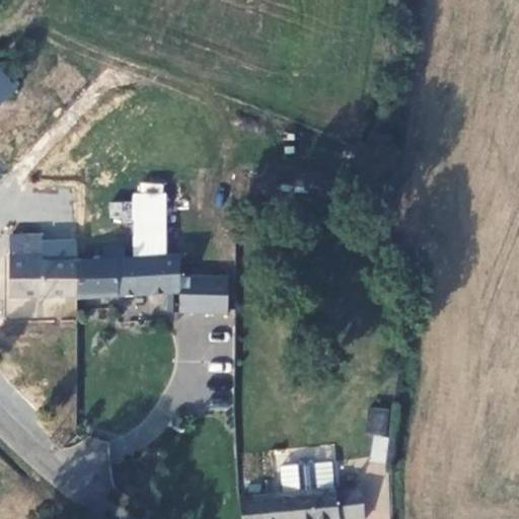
[(130,202),(108,203),(109,223),(131,222),(130,202)]
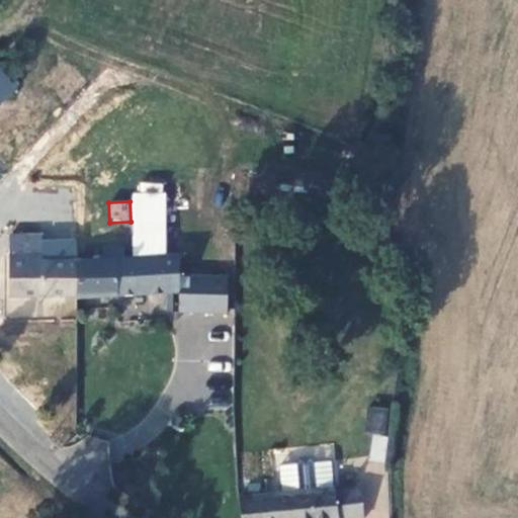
[(15,236),(13,255),(41,254),(40,235),(15,236)]
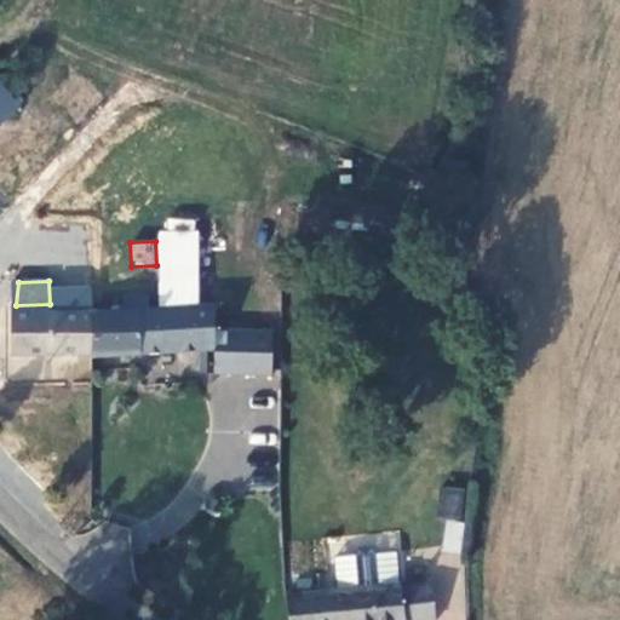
[(197,369),(279,367),(279,331),(213,331),(213,304),(147,305),(145,292),(120,293),(120,306),(86,308),(89,350),(90,355),(196,349),(197,369)]
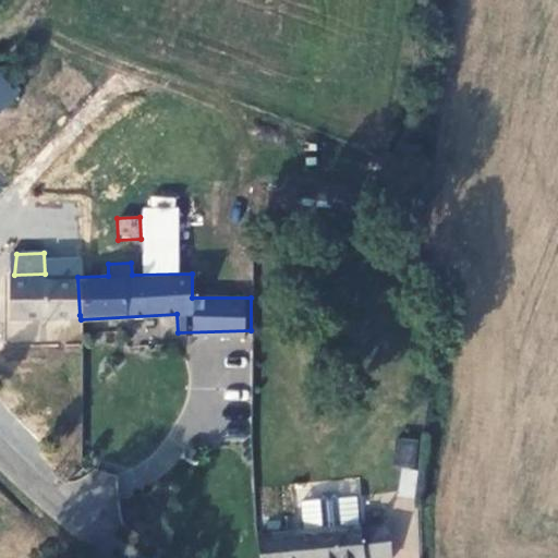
[(10,316),(73,315),(80,315),(77,277),(45,279),(45,274),(14,275),(10,275),(10,316)]
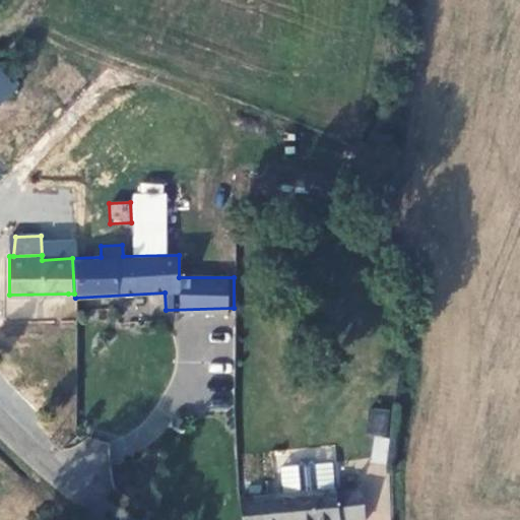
[(386,434),(389,408),(370,406),(367,432),(386,434)]
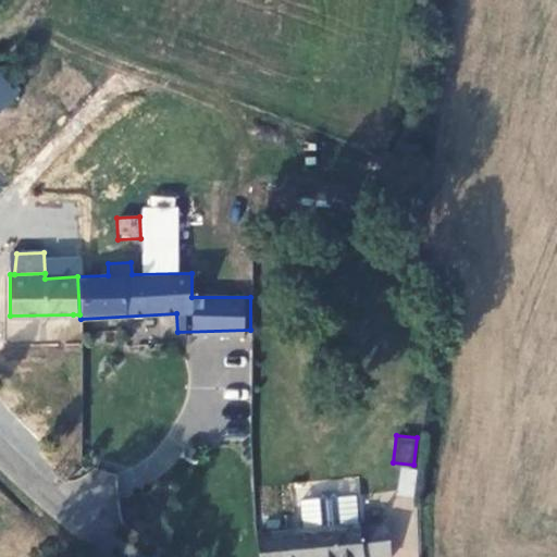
[(184,449),(182,455),(182,460),(187,465),(193,465),(197,463),(200,459),(199,452),(195,447),(188,446),(184,449)]
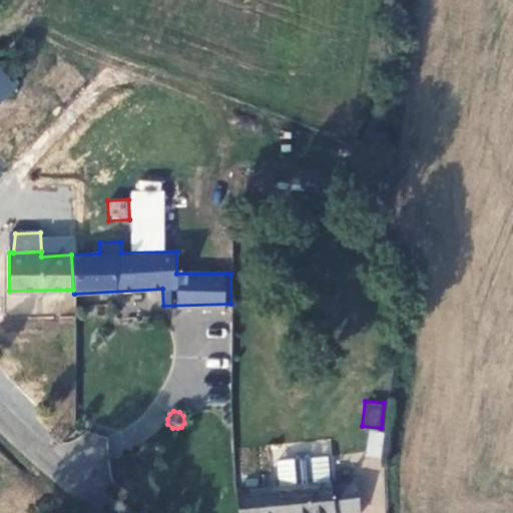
[(367,430),(363,466),(379,468),(384,432),(367,430)]
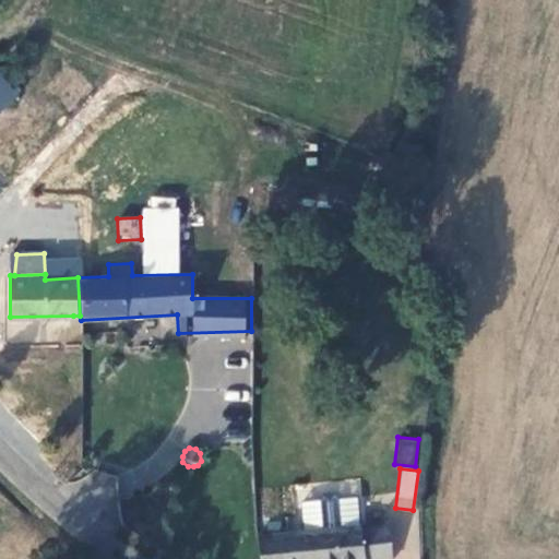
[(307,500),(310,531),(364,524),(361,495),(342,497),(342,494),(339,491),(328,492),(325,496),(325,498),(307,500)]
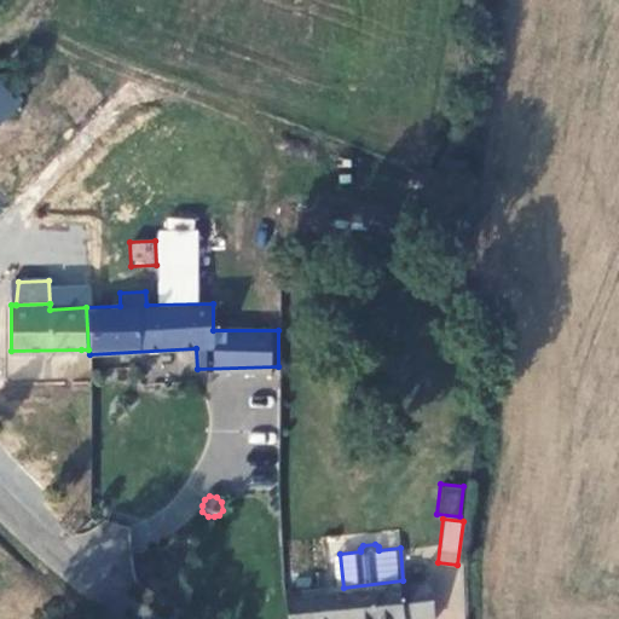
[(433,577),(403,580),(408,618),(427,618),(438,618),(433,577)]
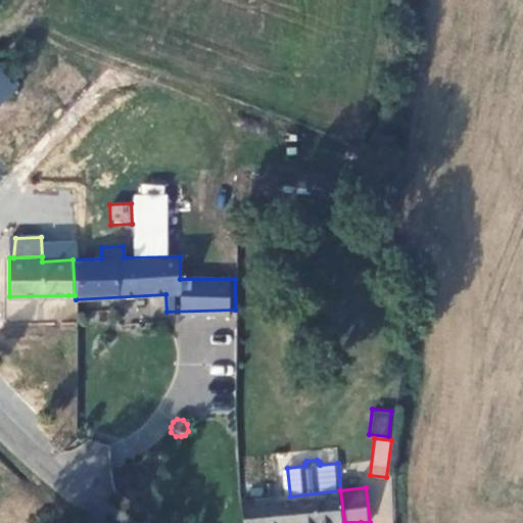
[(244,501),(246,522),(344,522),(340,490),(290,496),(244,501)]
